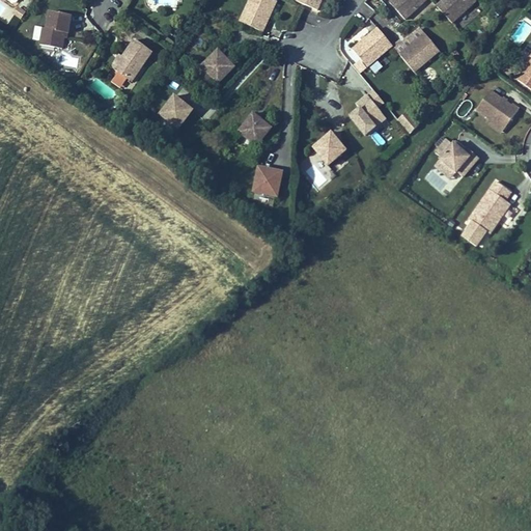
[(275,1),(272,0),(247,0),(238,21),(260,32),(275,1)]
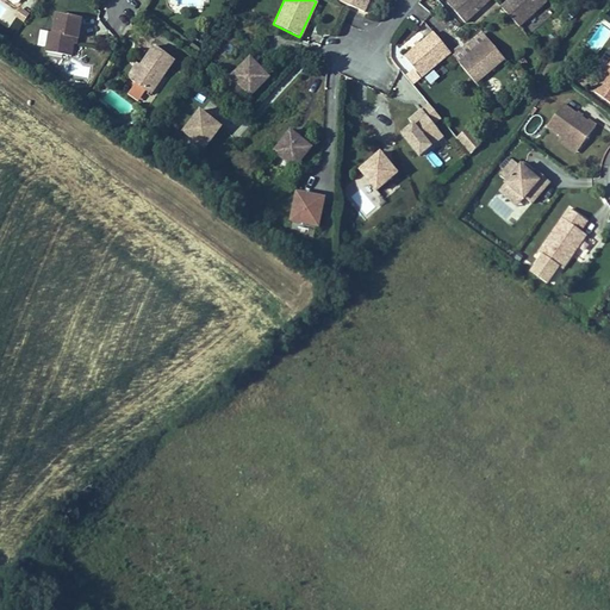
[(367,0),(337,0),(337,2),(362,13),(367,0)]
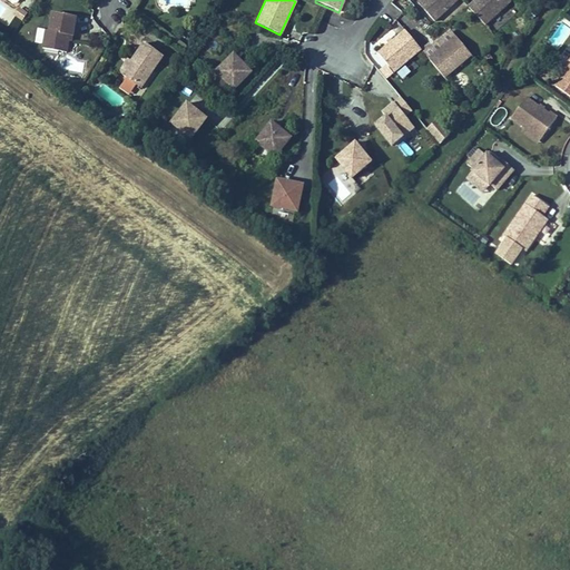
[(458,0),(420,0),(418,2),(434,21),(458,0)]
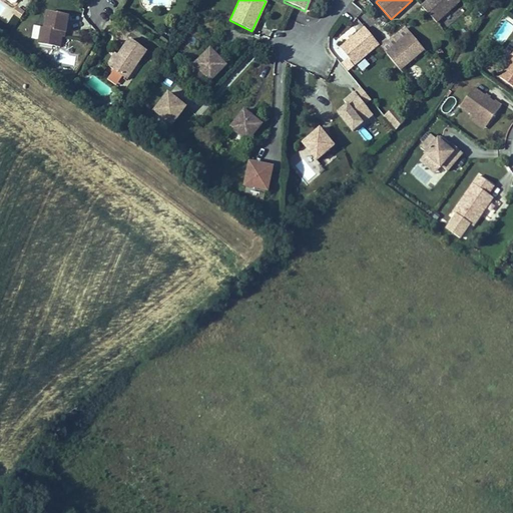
[(460,2),(457,0),(428,0),(421,6),(436,23),(460,2)]
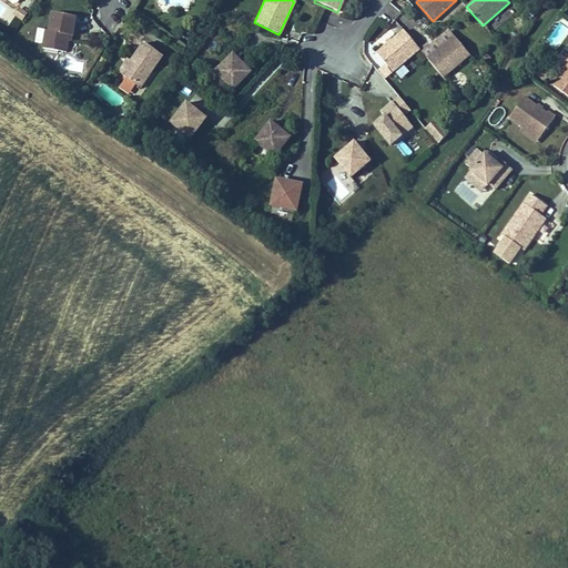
[(18,8),(13,16),(22,21),(28,13),(18,8)]
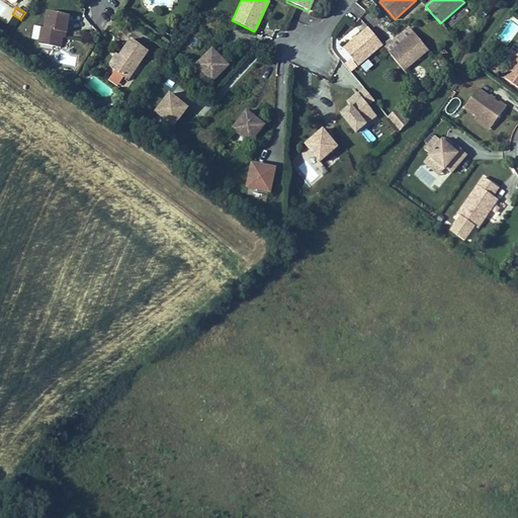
[(66,38),(69,15),(48,12),(45,29),(42,28),(40,46),(61,49),(63,37),(66,38)]
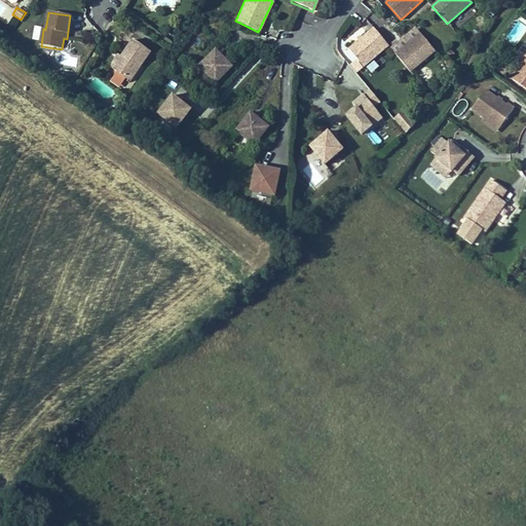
[(34,26),(32,40),(38,41),(41,28),(34,26)]
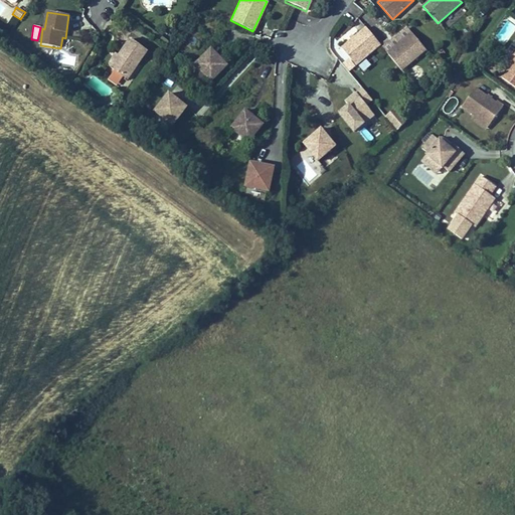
[(379,44),(365,27),(341,47),(355,65),(379,44)]
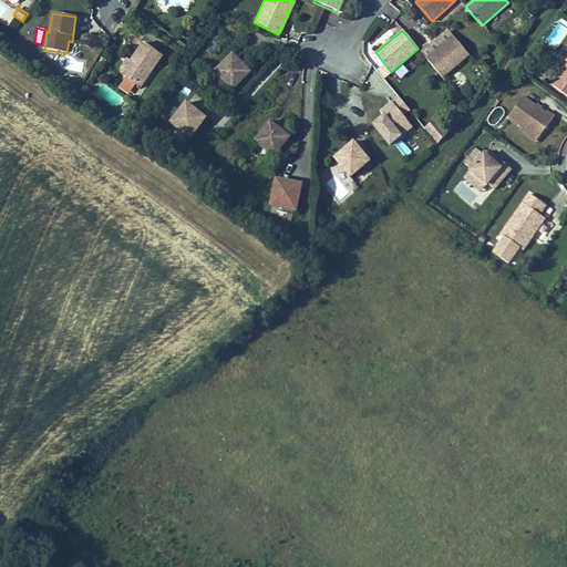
[(467,55),(452,37),(425,59),(441,78),(467,55)]
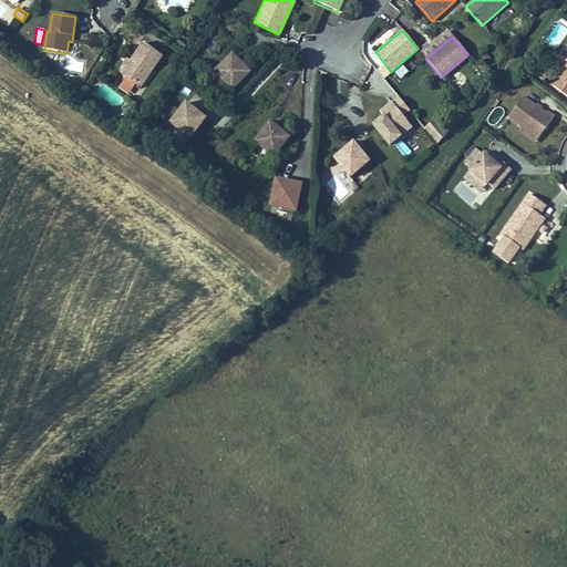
[(153,94),(176,62),(157,49),(144,68),(134,82),(153,94)]
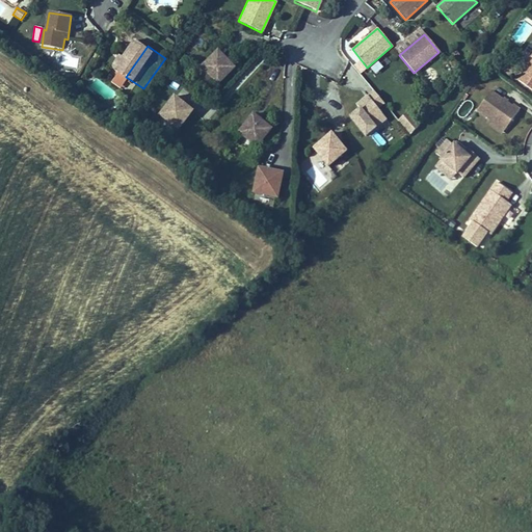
[(219,83),(236,65),(218,49),(202,65),(219,83)]
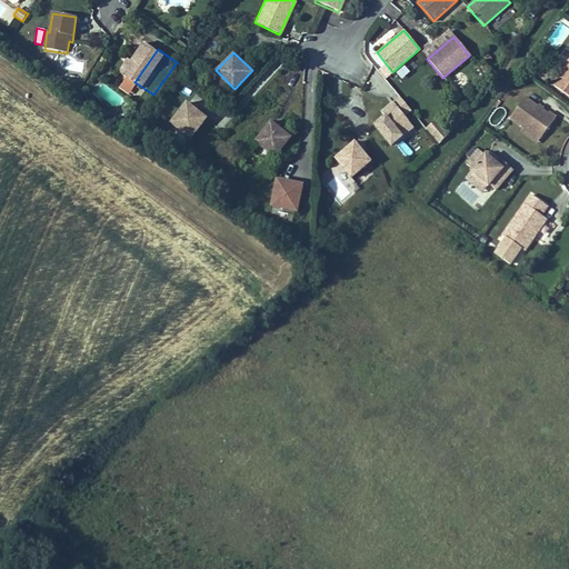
[(568,63),(559,77),(568,83),(568,63)]
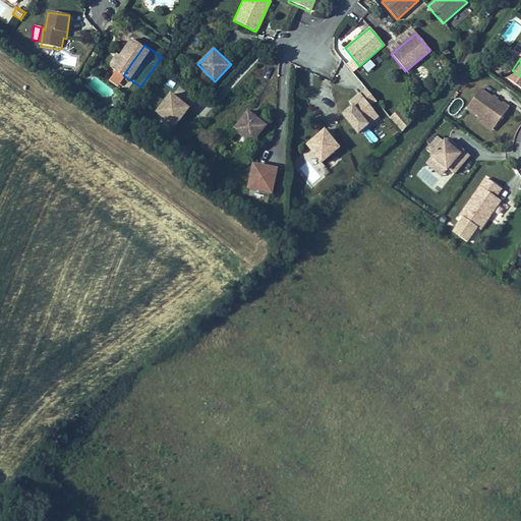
[(118,71),(123,75),(132,62),(127,59),(118,71)]
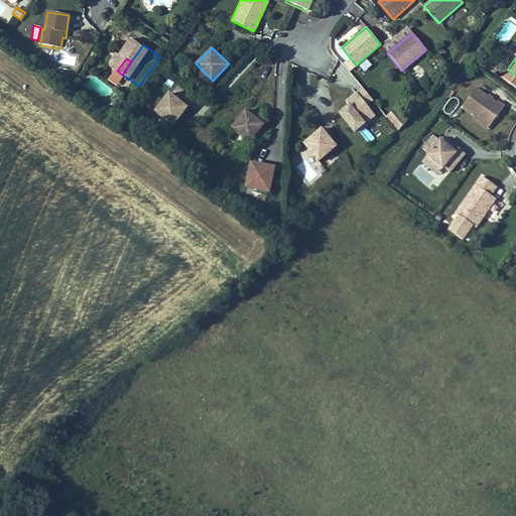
[(365,61),(357,68),(362,74),(370,68),(365,61)]
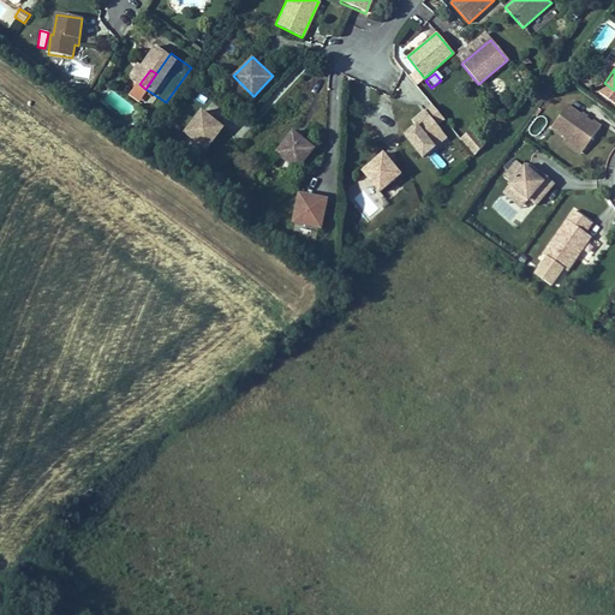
[(239,99),(244,93),(234,83),(230,89),(239,99)]
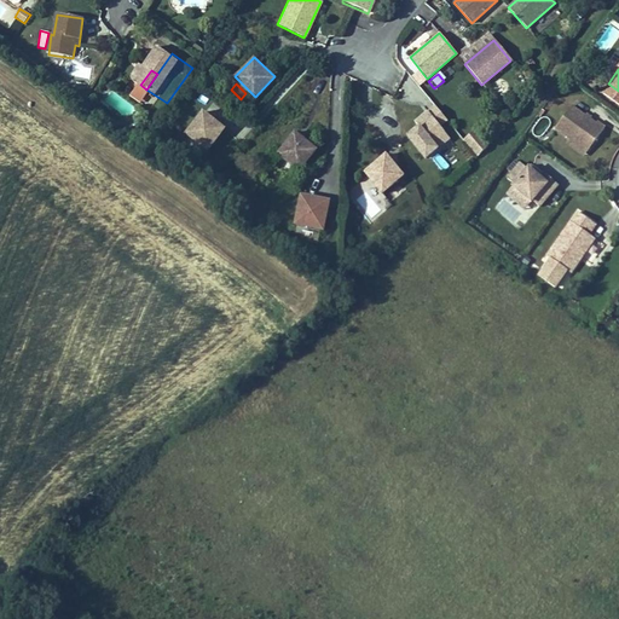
[(579,97),(563,117),(578,128),(595,142),(612,119),(605,113),(603,114),(579,97)]
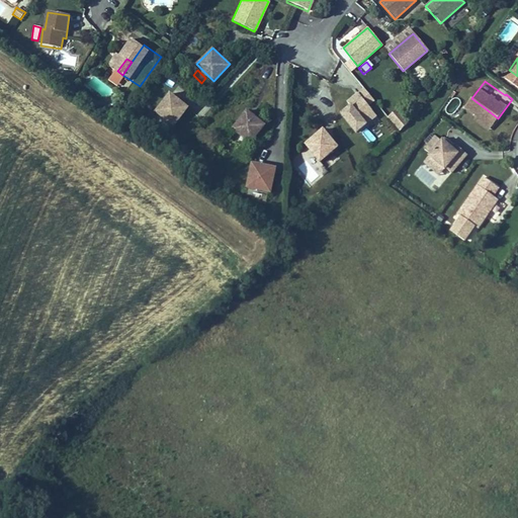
[(355,133),(375,115),(368,107),(375,102),(363,88),(347,101),(350,104),(339,114),(355,133)]
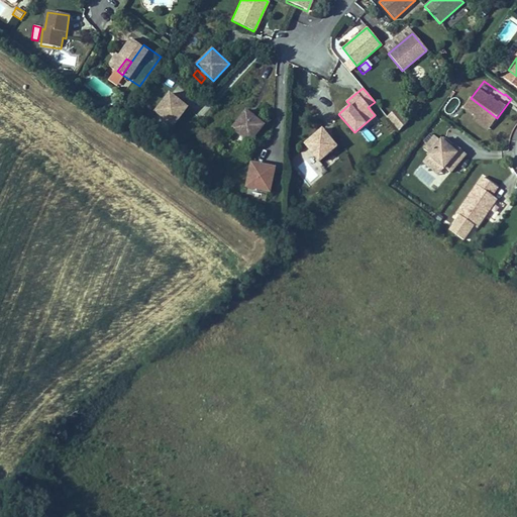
[(170,126),(186,110),(169,93),(152,110),(170,126)]
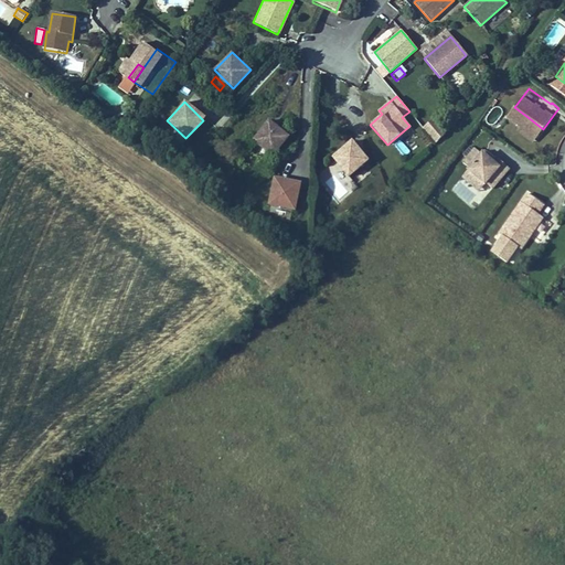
[(528,117),(524,121),(540,134),(543,129),(528,117)]
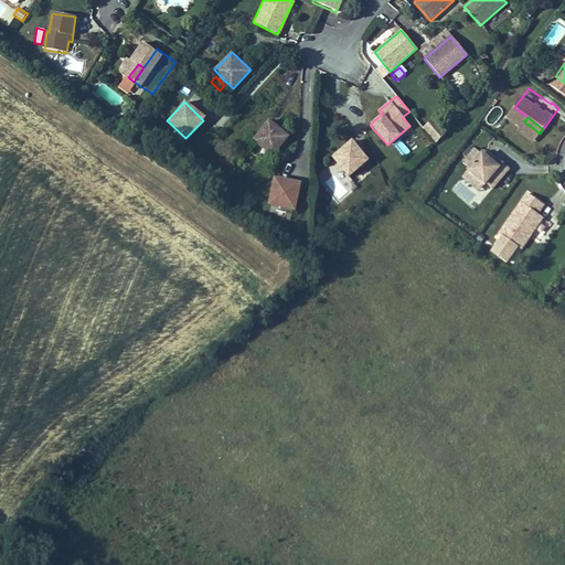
[(423,129),(436,142),(446,131),(433,119),(423,129)]
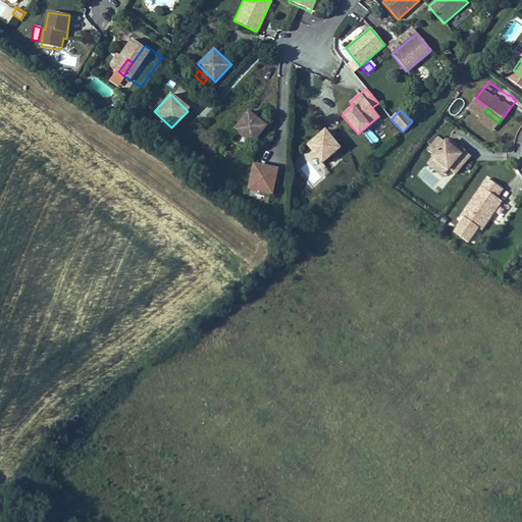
[(252,146),(266,128),(249,114),(235,132),(252,146)]
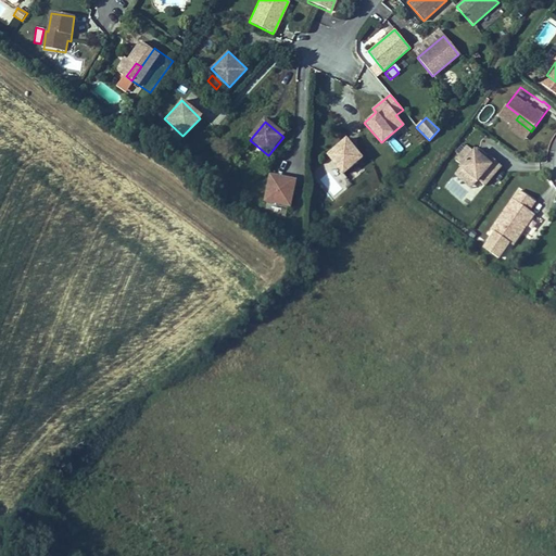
[(468,156),(467,158),(482,173),(483,171),(490,176),(506,158),(494,147),(493,149),(491,151),(481,142),(480,143),(474,138),(462,151),(468,156)]
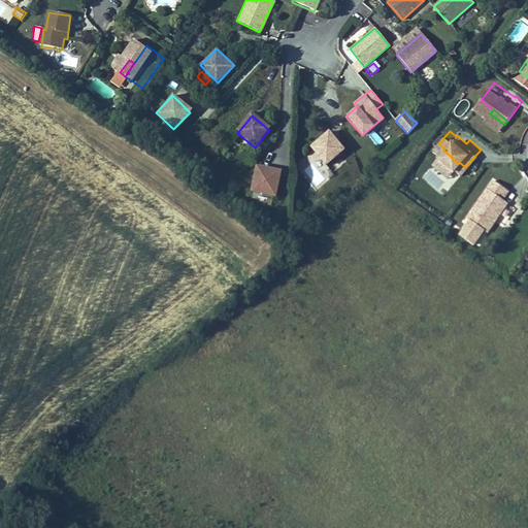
[(326,166),(344,151),(328,132),(310,147),(326,166)]
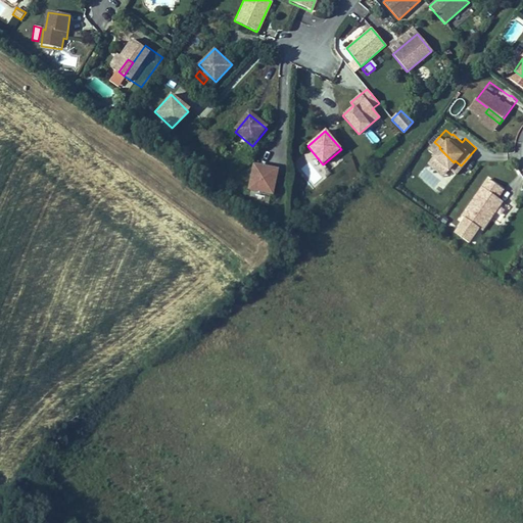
[(455,132),(453,134),(462,142),(464,140),(455,132)]
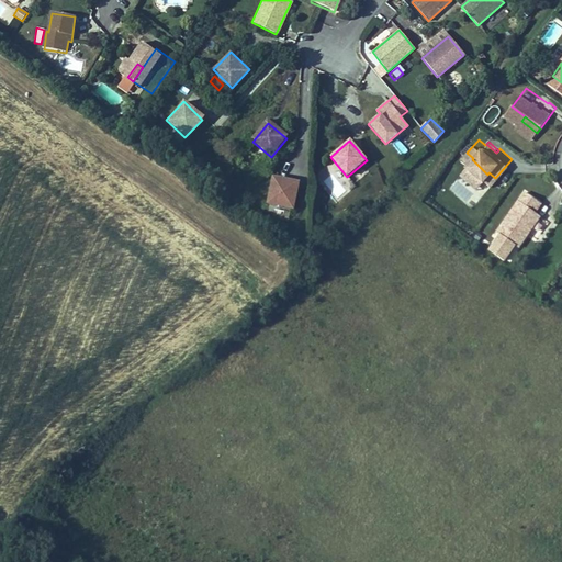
[(472,159),(465,166),(482,180),(487,175),(472,159)]
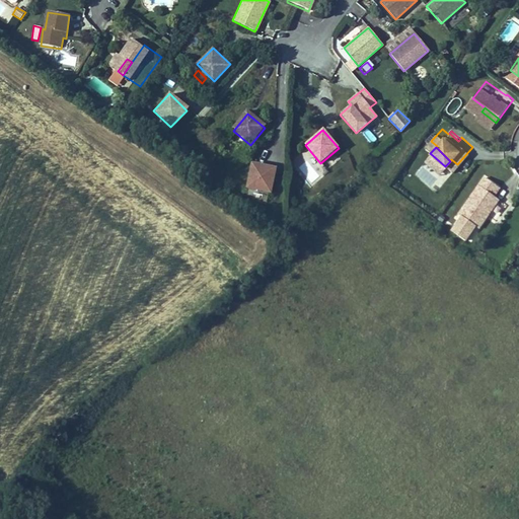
[(273,194),(277,167),(250,162),(246,190),(273,194)]
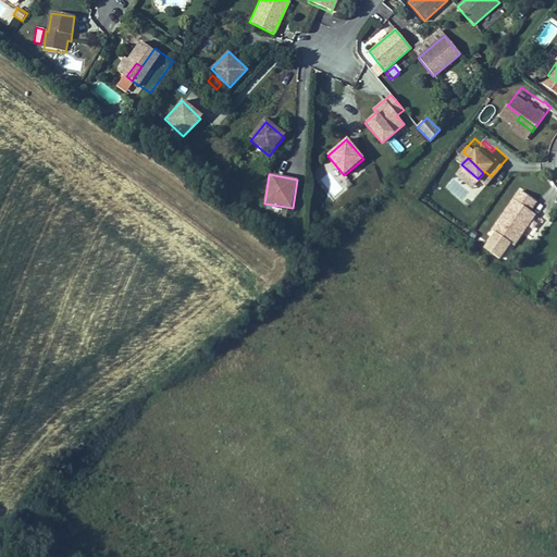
[(524,184),(496,222),(517,237),(539,207),(533,203),(540,195),(524,184)]
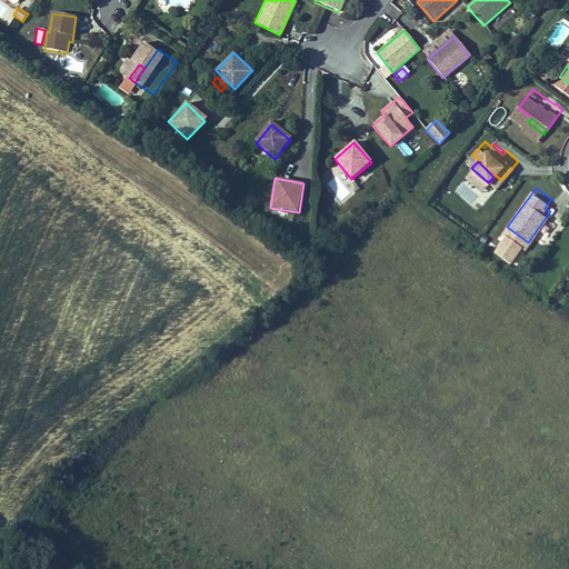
[(536,238),(543,243),(556,225),(547,219),(536,238)]
